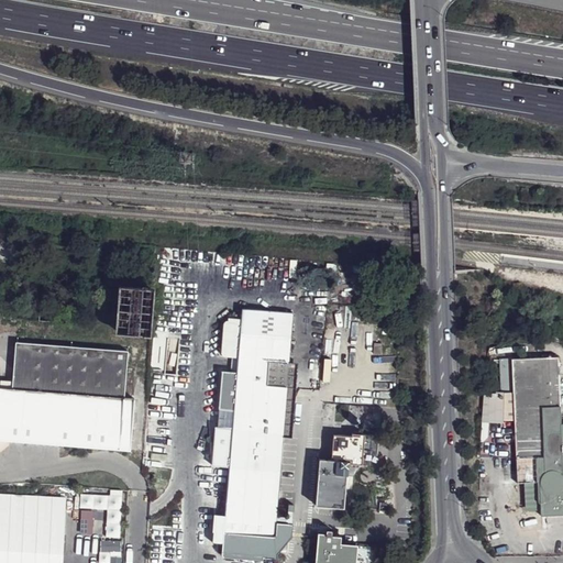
[(154,301),(155,289),(119,286),(116,333),(152,335),(154,301)]
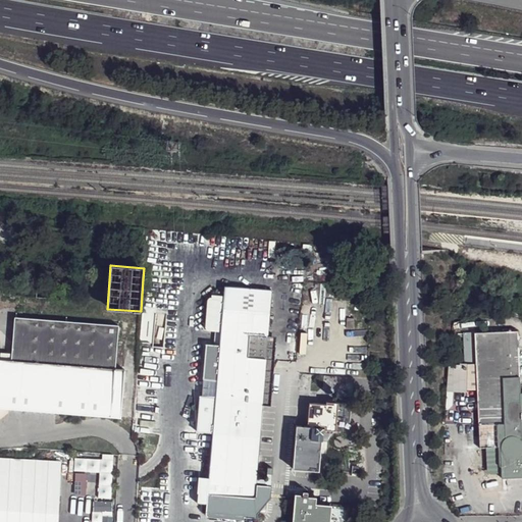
[(37,285),(36,297),(49,298),(50,285),(37,285)]
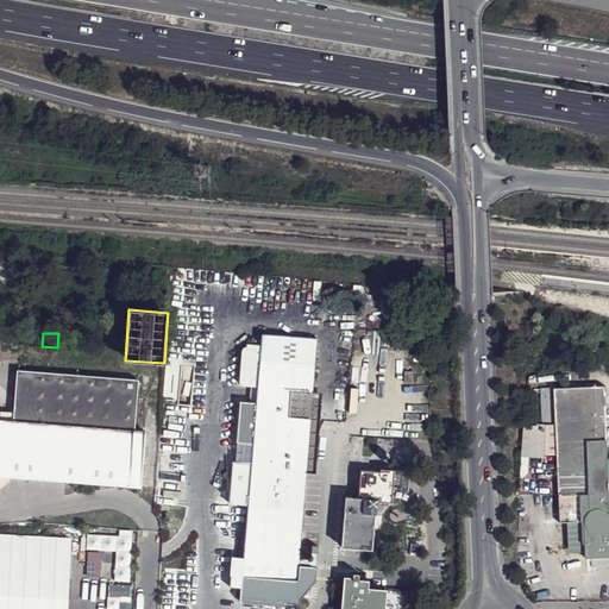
[(257,390),(242,576),(251,577),(297,581),(299,565),(306,472),(313,393),(318,340),(262,338),(259,347),(246,346),(245,352),(240,351),(239,383),(244,384),(244,389),(257,390)]
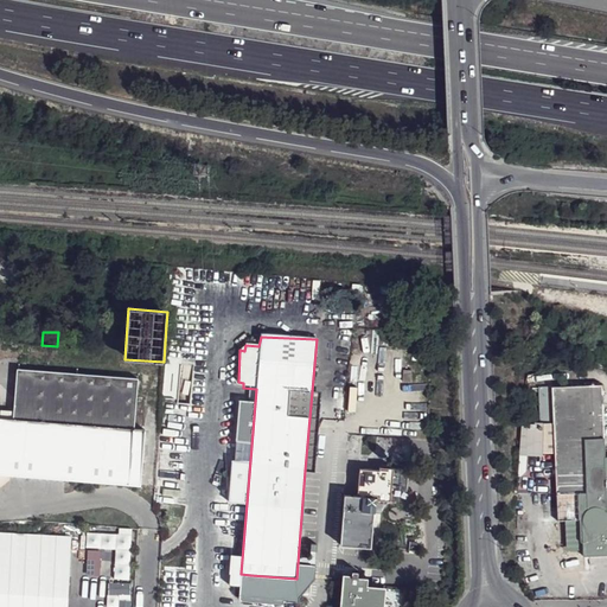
[(0,417),(0,473),(10,474),(141,485),(145,429),(134,429),(139,378),(17,369),(13,419),(0,417)]
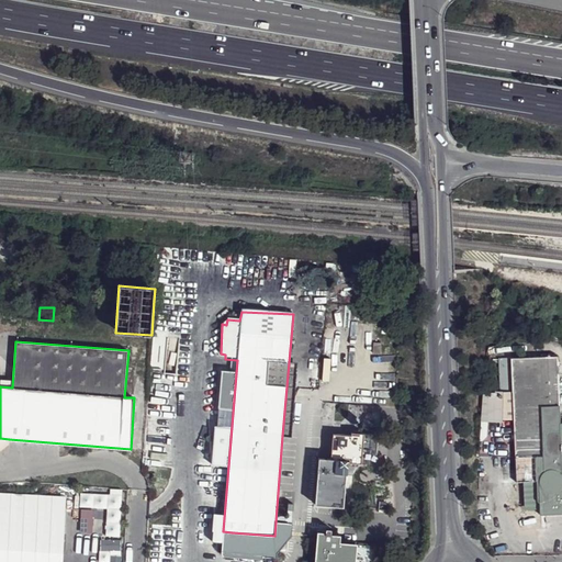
[(514,416),(516,482),(524,482),(525,507),(539,507),(540,515),(561,513),(561,427),(560,427),(558,356),(510,358),(513,392),(513,394),(514,416)]
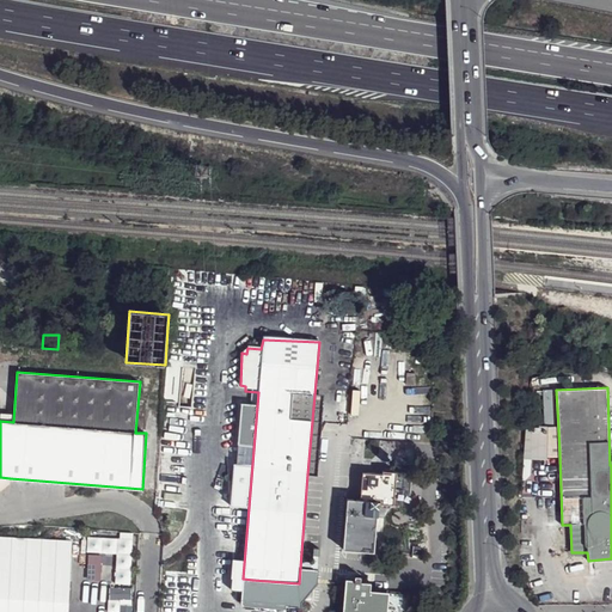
[(545,427),(558,427),(556,390),(544,390),(545,427)]
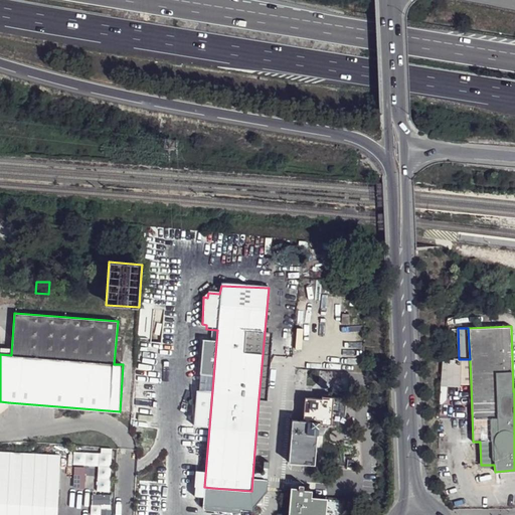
[(273,332),(265,332),(259,399),(267,399),(273,332)]
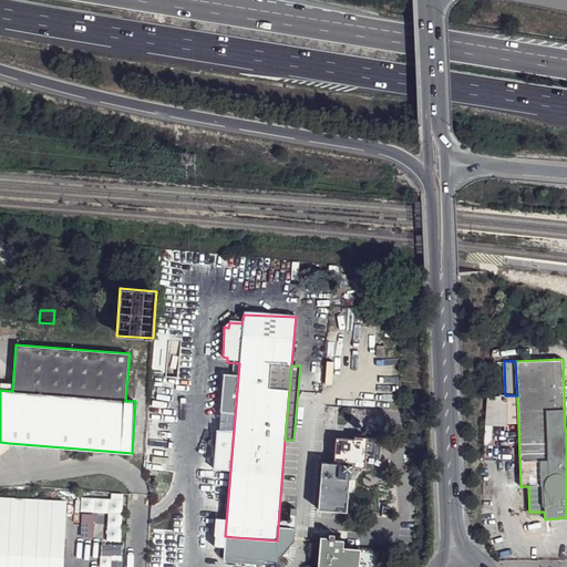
[(488,398),(488,419),(503,419),(503,399),(488,398)]
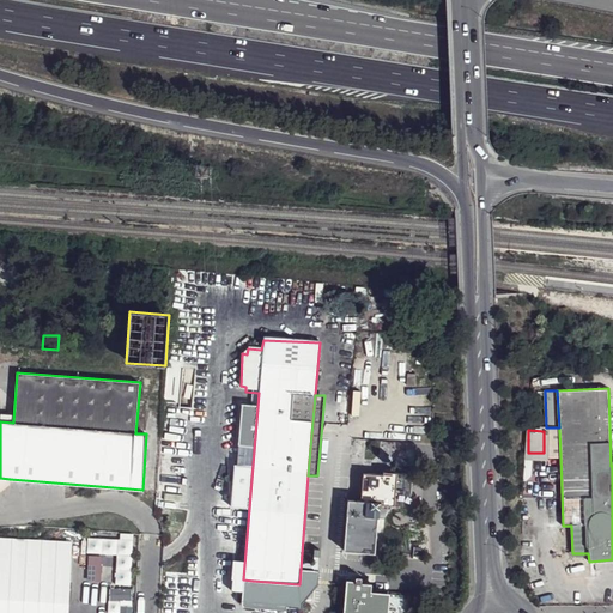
[(547,454),(560,454),(559,430),(546,431),(547,454)]
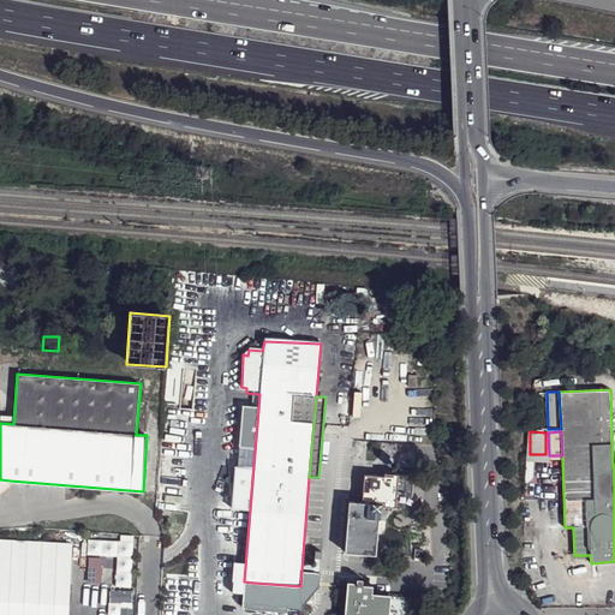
[(384,478),(364,476),(362,502),(364,502),(364,503),(348,502),(345,553),(375,555),(380,506),(370,505),(370,503),(382,503),(382,508),(406,509),(411,506),(413,482),(410,477),(394,476),(386,475),(384,475),(384,478)]
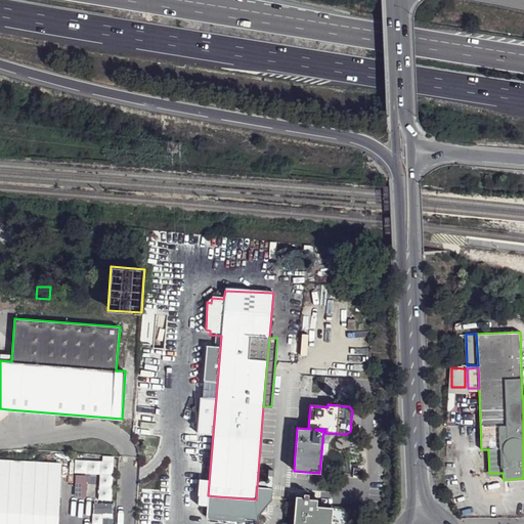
[(0,420),(1,420),(8,415),(8,409),(0,408),(0,420)]
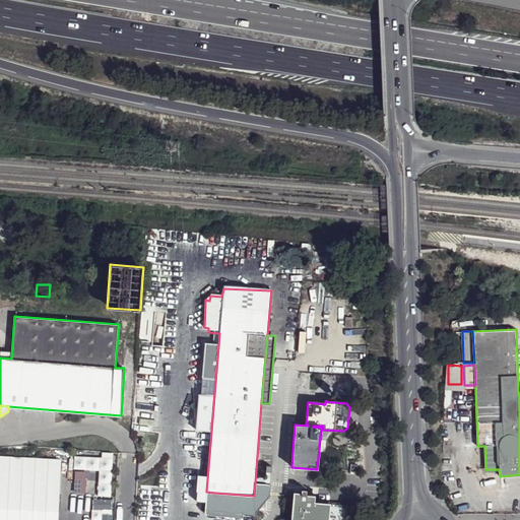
[(111,496),(112,456),(73,456),(73,469),(98,469),(98,495),(111,496)]
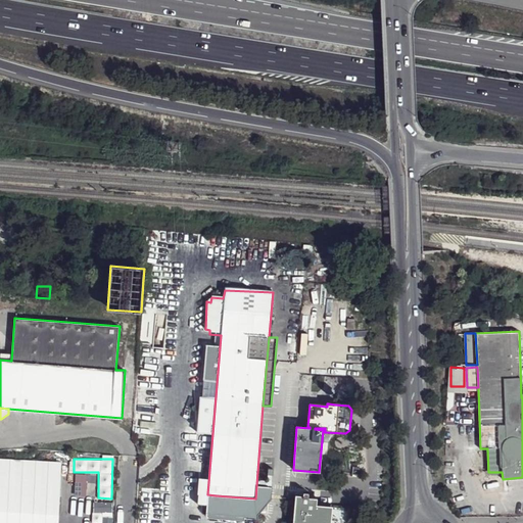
[(59,522),(63,464),(0,460),(0,522),(59,522)]
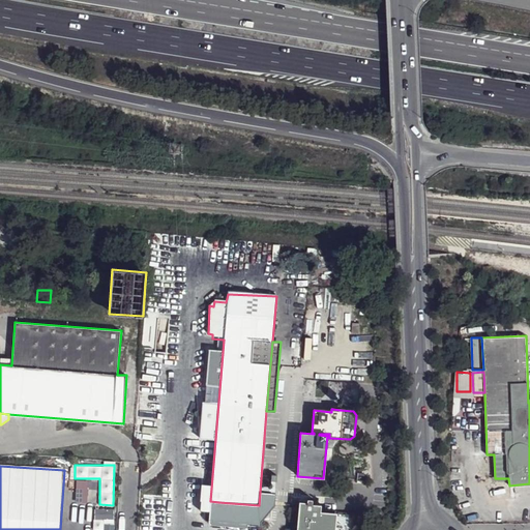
[(248,520),(249,518),(270,520),(272,493),(260,492),(259,505),(218,502),(217,511),(217,517),(217,518),(248,520)]
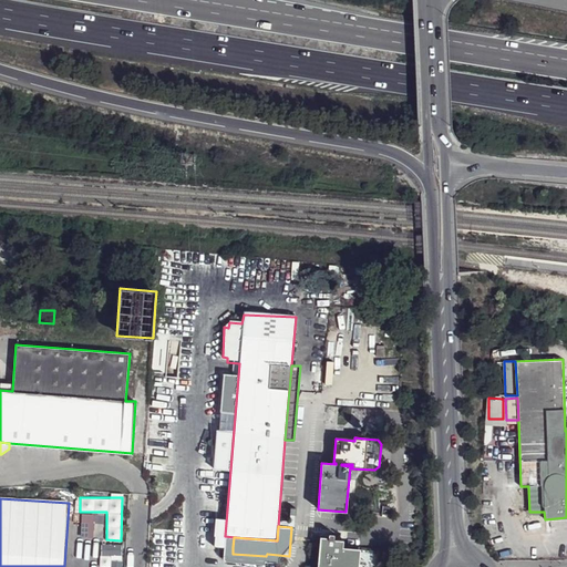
[(336,535),(329,535),(329,540),(322,539),(319,566),(377,566),(379,552),(361,550),(343,548),(343,542),(336,540),(336,535)]
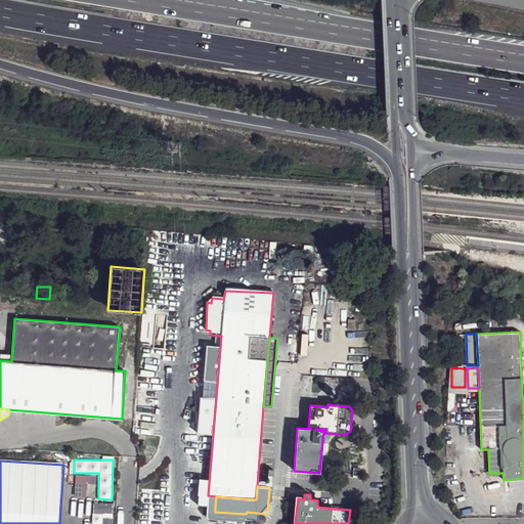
[(112,523),(113,503),(94,503),(94,517),(102,517),(101,523),(112,523)]
